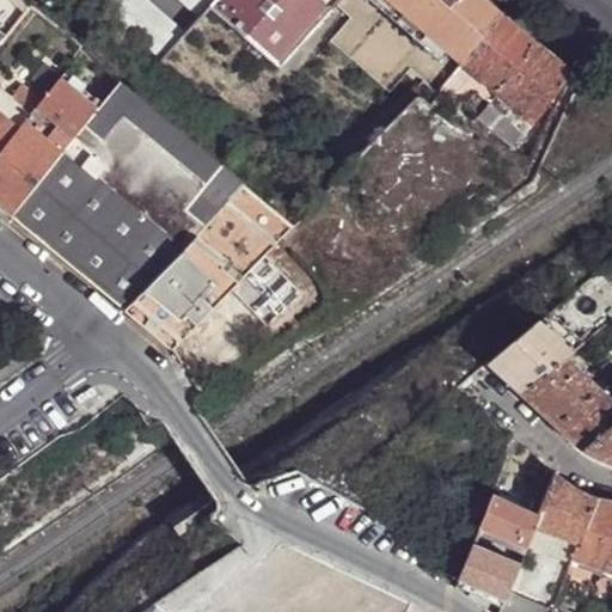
[(29,2),(25,0),(0,0),(0,47),(32,6),(29,2)]
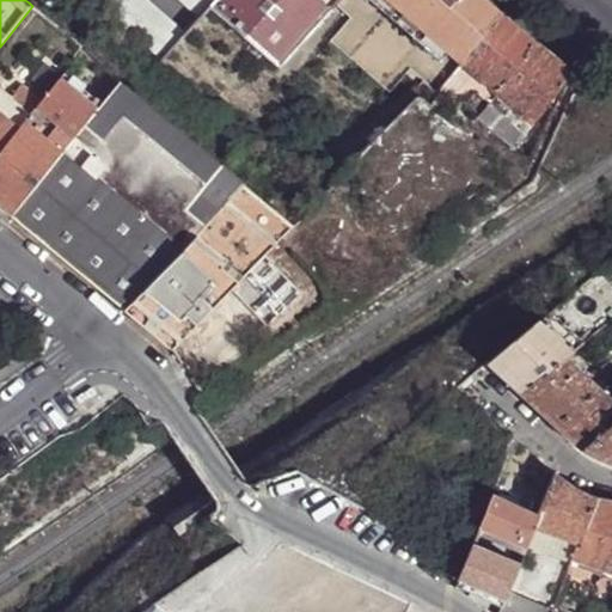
[(32,6),(43,14),(50,6),(42,0),(29,0),(29,2),(32,6)]
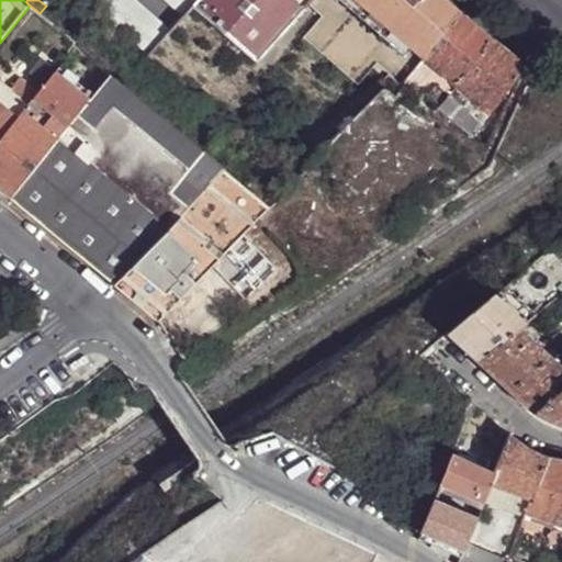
[(79,2),(76,0),(71,0),(66,7),(70,11),(79,2)]
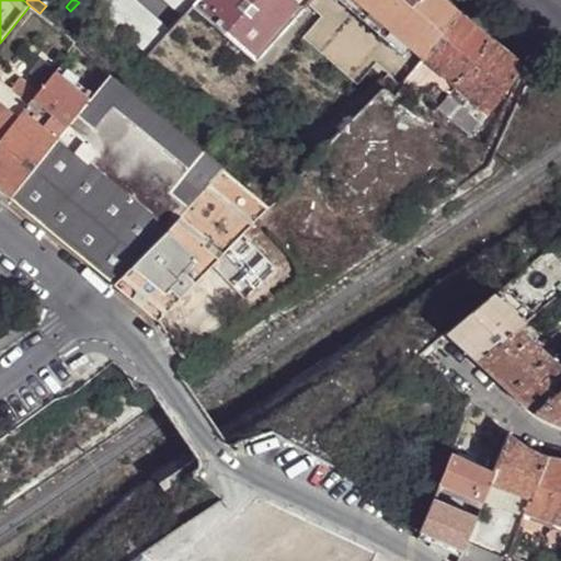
[(147,39),(178,6),(172,0),(127,0),(116,12),(147,39)]
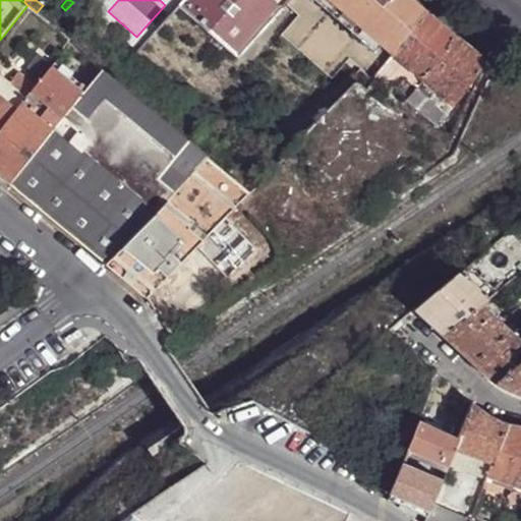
[(185,0),(180,6),(238,58),(286,5),(290,0),(185,0)]
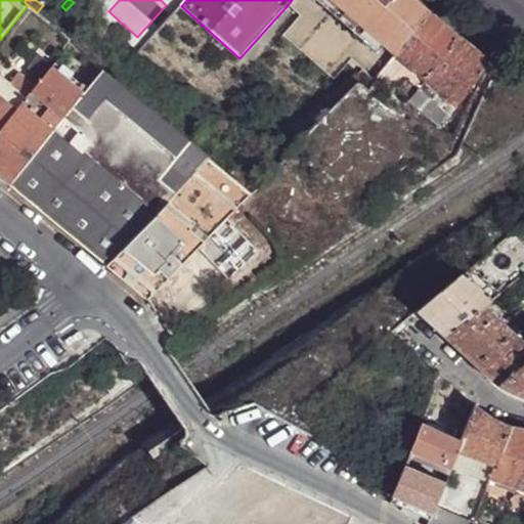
[(292,0),(288,5),(300,16),(282,36),(335,81),(350,66),(352,61),(360,69),(377,82),(380,77),(389,67),(396,56),(430,13),(413,0),(292,0)]
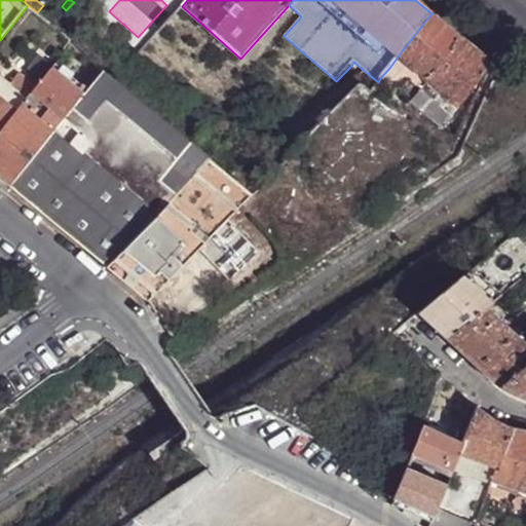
[(431,13),(398,57),(407,65),(428,83),(461,39),(446,26),(431,13)]
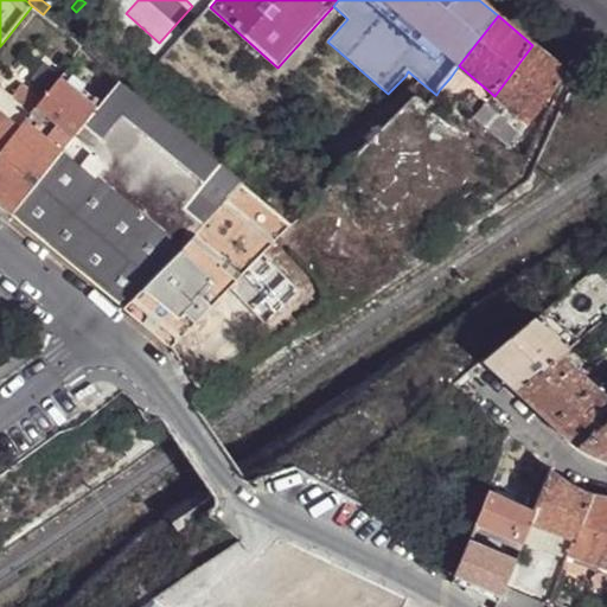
[(545,104),(567,76),(548,59),(532,45),(494,96),(529,126),(545,104)]
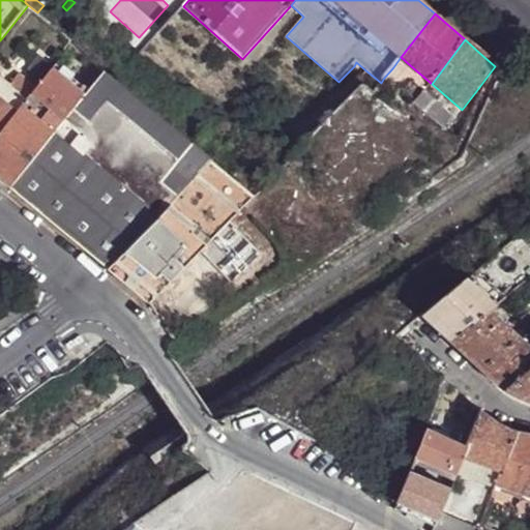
[(401,57),(393,67),(402,75),(410,65),(401,57)]
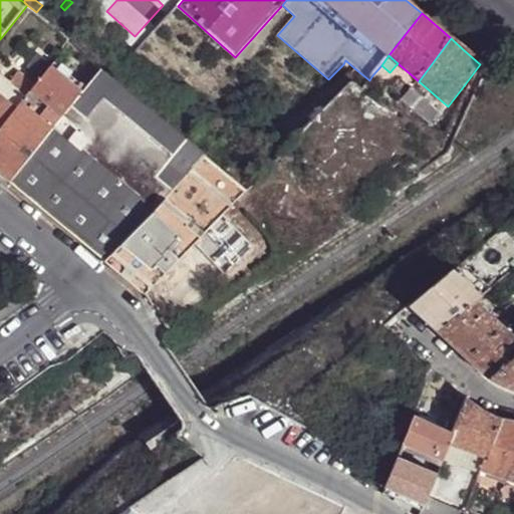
[(351,70),(353,67),(345,60),(343,64),(351,70)]
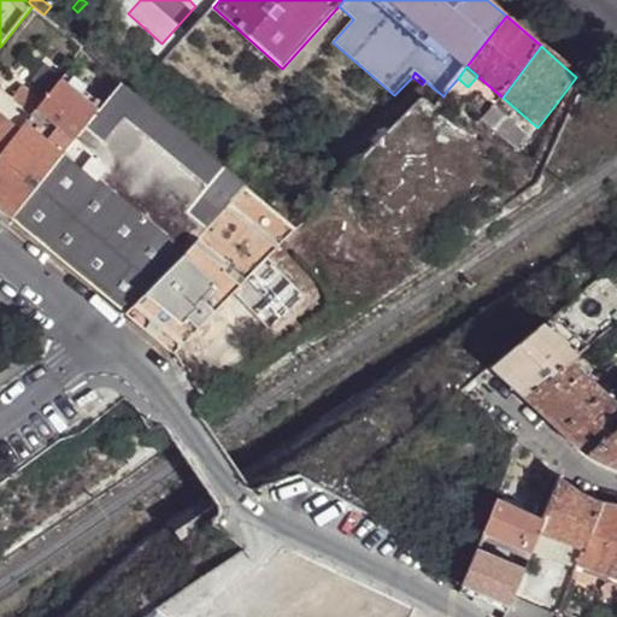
[(37,103),(0,152),(0,212),(11,222),(100,107),(60,75),(37,103)]
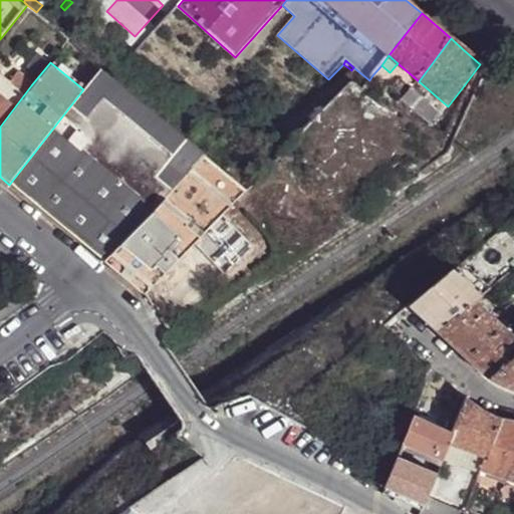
[(372,75),(381,83),(390,72),(381,65),(372,75)]
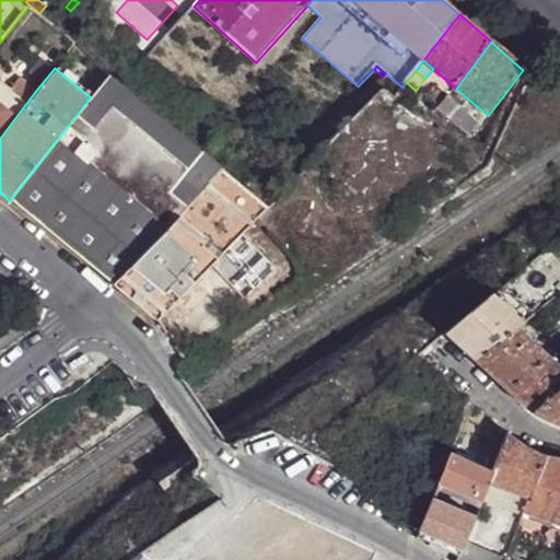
[(91,97),(10,201),(62,243),(114,287),(221,174),(107,76),(91,97)]
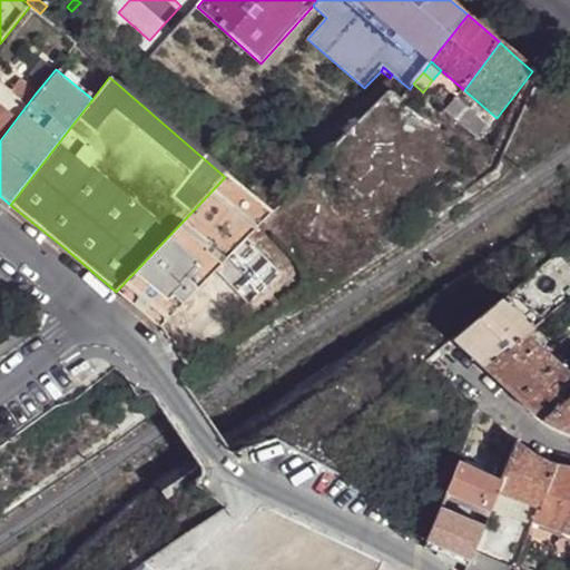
[(8,92),(0,86),(0,140),(35,95),(18,81),(8,92)]
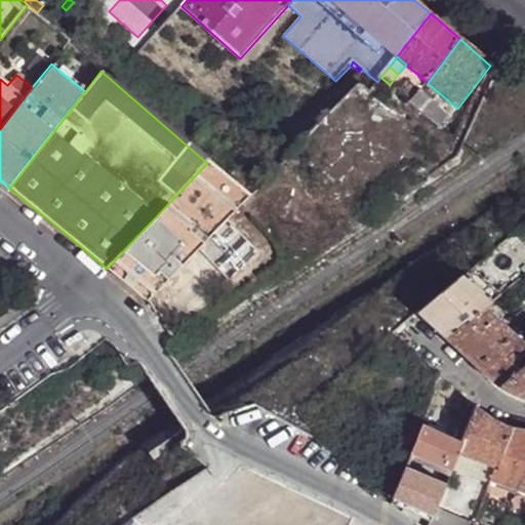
[(453,116),(457,109),(428,83),(423,89),(453,116)]
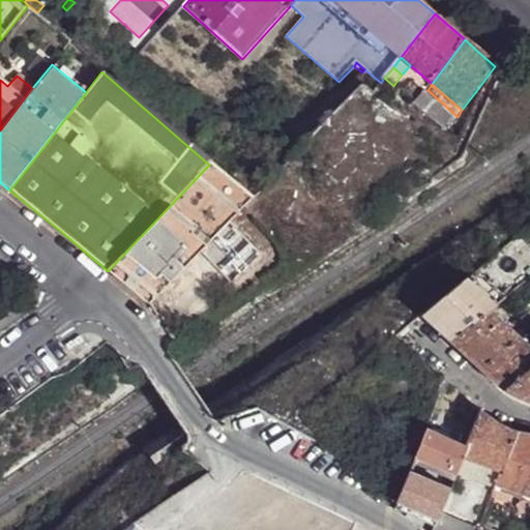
[(446,131),(458,117),(428,90),(416,105),(446,131)]
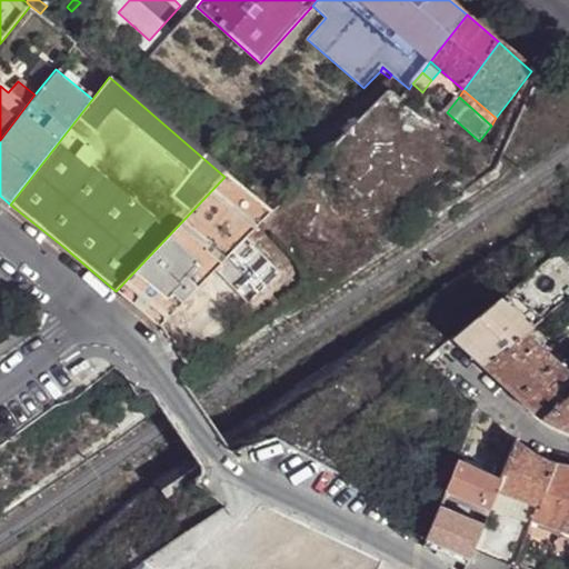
[(267,213),(225,177),(116,291),(131,303),(145,316),(152,307),(165,318),(267,213)]
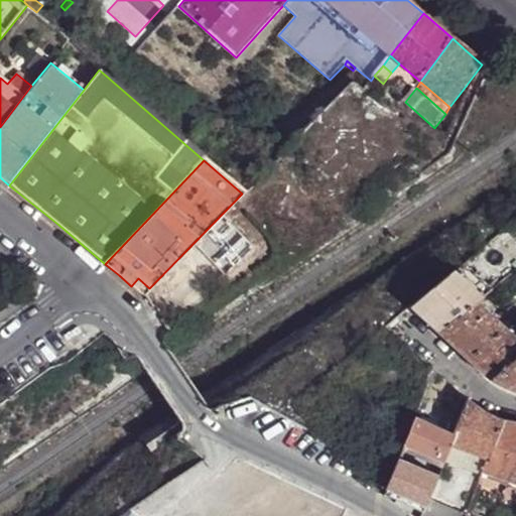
[(221,216),(194,244),(223,276),(254,248),(221,216)]
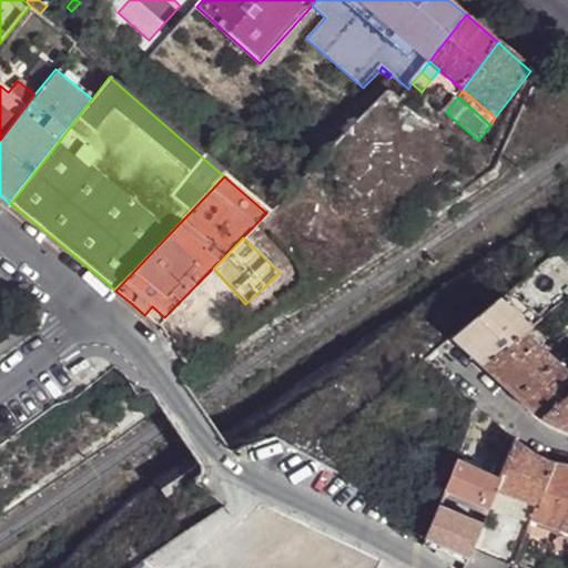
[(513,290),(454,338),(468,352),(485,367),(526,333),(531,328),(539,322),(544,318),(513,290)]
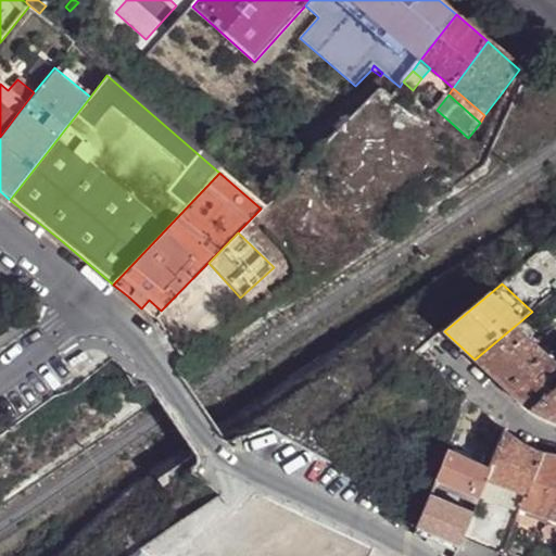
[(149,300),(141,308),(153,318),(161,311),(149,300)]
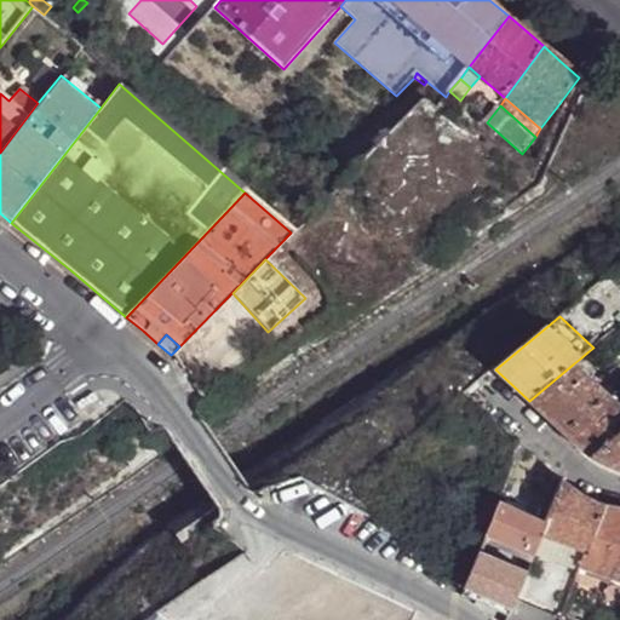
[(598,362),(589,351),(580,359),(574,363),(584,374),(598,362)]
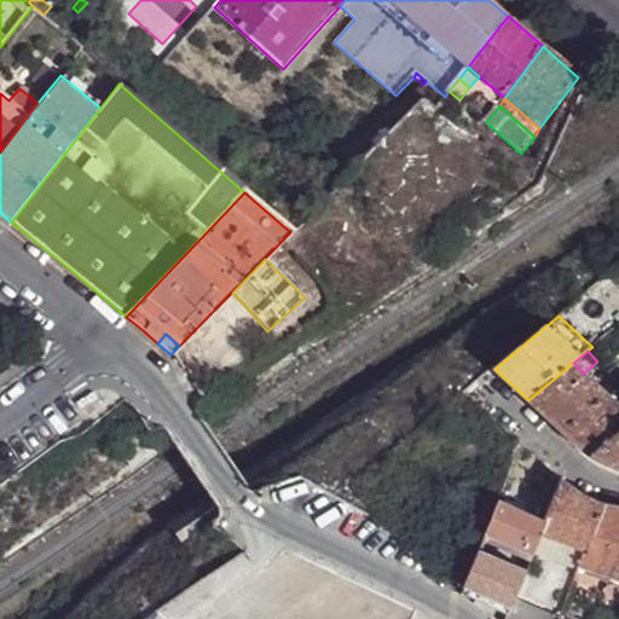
[(583,374),(573,363),(528,400),(559,429),(590,458),(618,432),(618,405),(602,389),(583,374)]
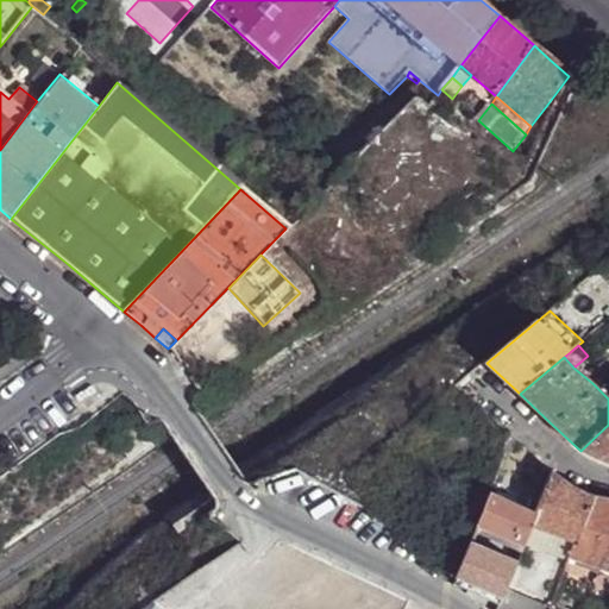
[(608,425),(581,451),(597,459),(608,464),(608,425)]
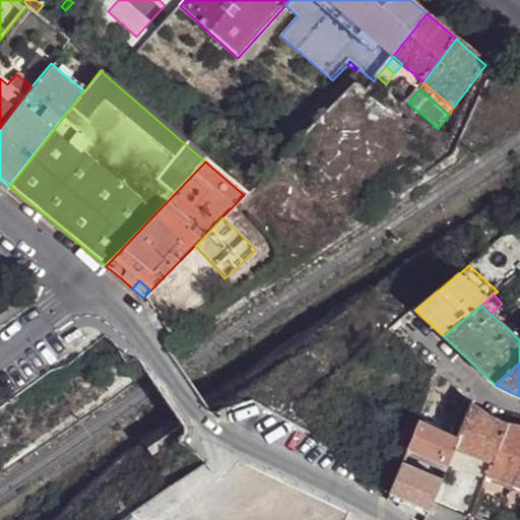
[(454,448),(493,464),(507,425),(502,424),(485,415),(472,404),(458,439),(454,448)]
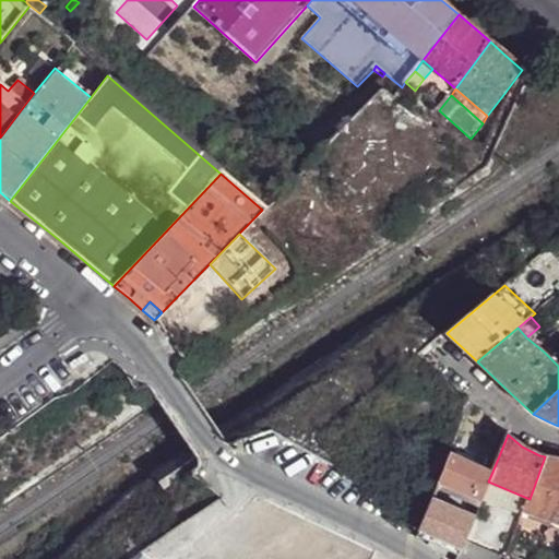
[(452,453),(438,489),(473,504),(474,499),(480,501),(488,482),(492,472),(452,453)]
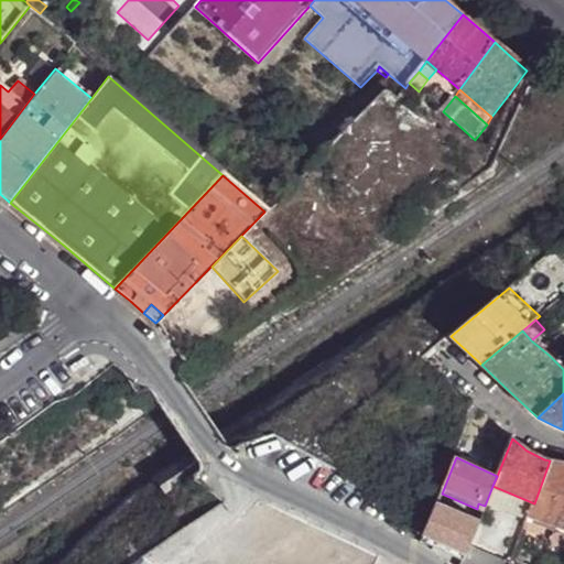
[(534,503),(525,529),(531,531),(535,519),(563,528),(563,463),(550,461),(534,503)]
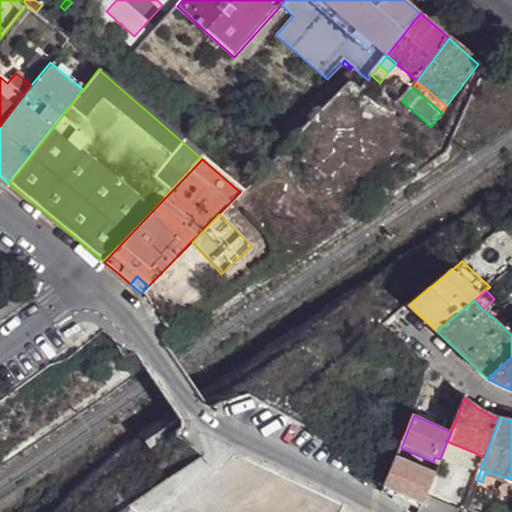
[(402,494),(417,501),(422,503),(424,498),(434,473),(397,457),(385,486),(402,494)]
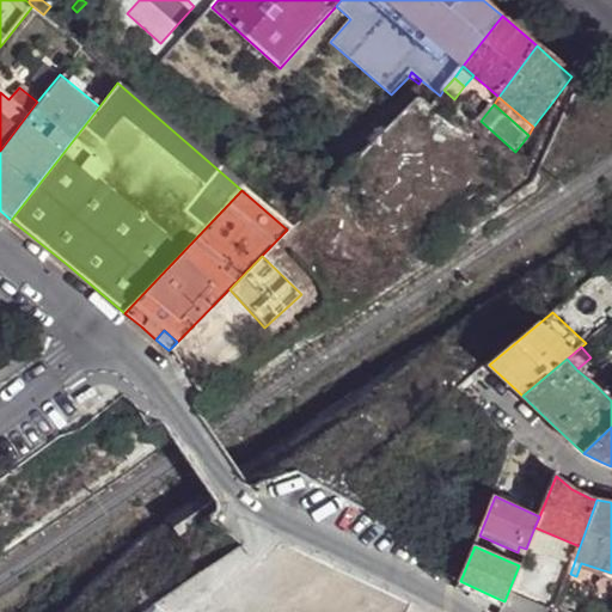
[(611,573),(581,563),(576,576),(611,587),(611,573)]
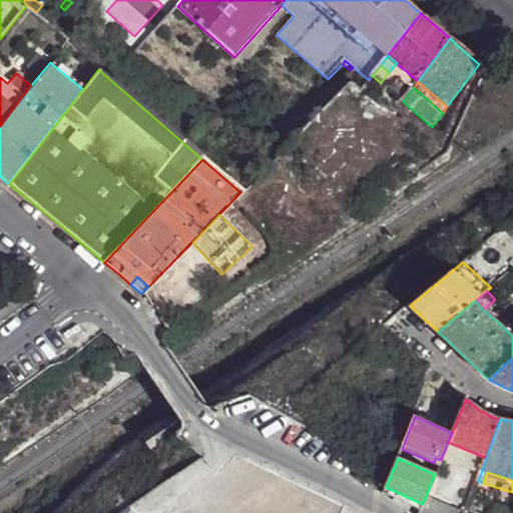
[(462,512),(425,499),(423,504),(420,512),(421,512),(462,512)]
